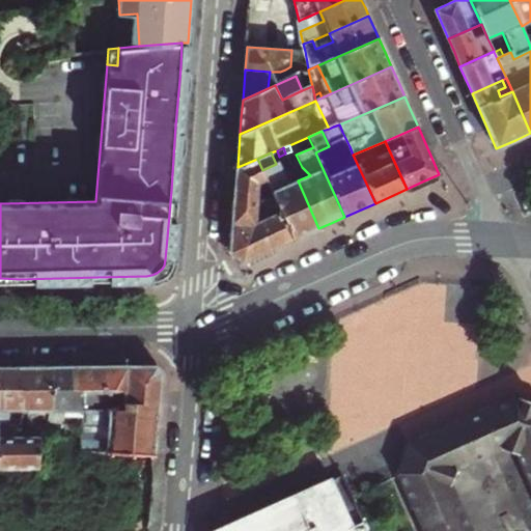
[(244,261),(294,240),(273,195),(263,199),(271,216),(266,218),(263,213),(254,216),(255,202),(257,184),(267,179),(262,170),(257,159),(238,167),(234,202),(230,252),(244,261)]
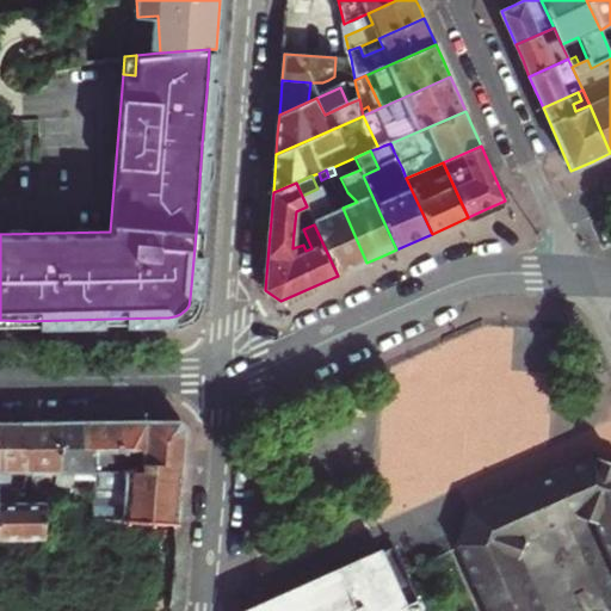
[(314,224),(338,276),(353,269),(366,263),(343,208),(328,215),(328,201),(322,186),(318,189),(302,196),(307,207),(314,224)]
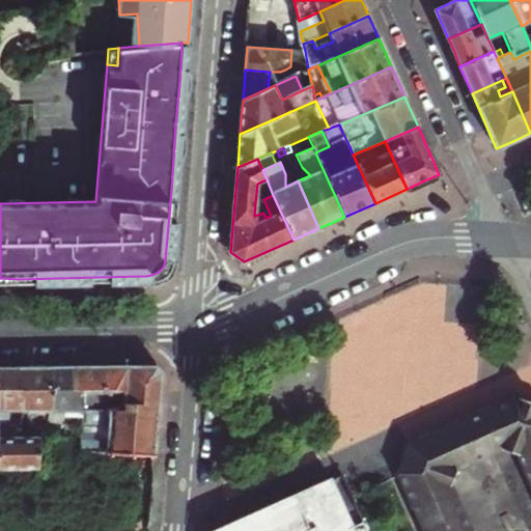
[(263,199),(255,202),(254,216),(263,213),(266,218),(271,216),(263,199)]
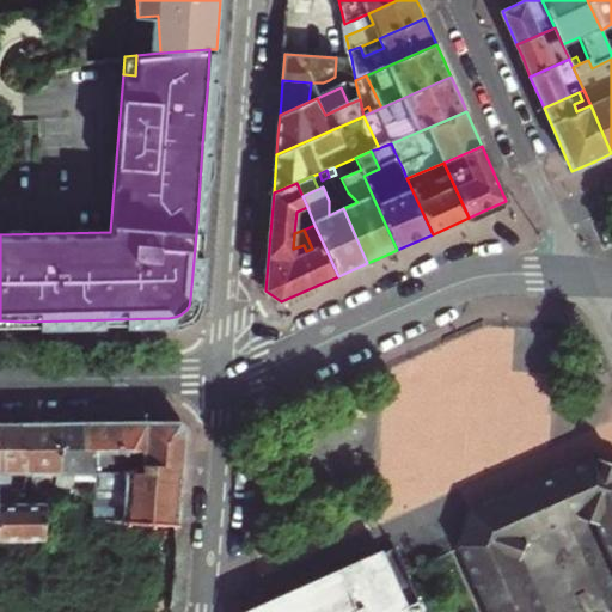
[(179,422),(86,423),(86,487),(96,487),(97,472),(144,470),(145,463),(183,466),(185,450),(187,432),(183,427),(179,422)]
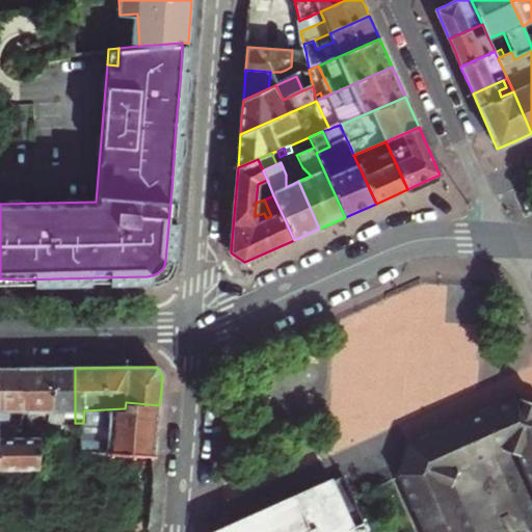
[(7,368),(0,368),(0,428),(20,428),(24,411),(24,392),(19,393),(19,368),(7,368)]
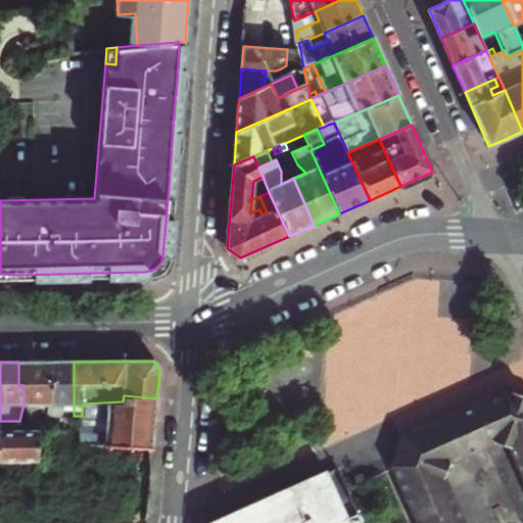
[(28,362),(18,362),(18,386),(24,385),(24,405),(30,405),(30,414),(36,414),(36,419),(43,419),(43,416),(43,402),(51,402),(50,362),(42,362),(28,362)]
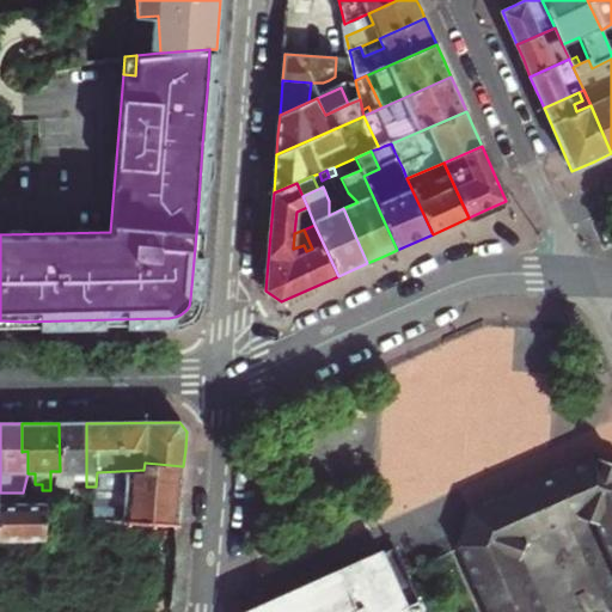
[(50,471),(50,487),(86,487),(86,423),(72,423),(59,423),(60,471),(50,471)]
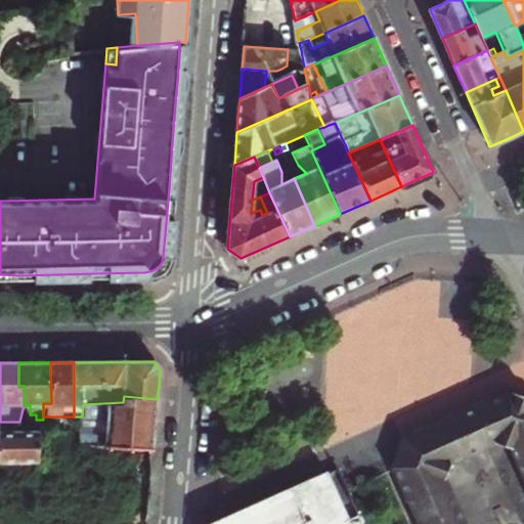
[(408,435),(399,439),(395,452),(390,468),(416,523),(466,523),(447,484),(455,463),(493,445),(514,453),(523,476),(523,397),(520,396),(506,391),(491,397),(423,428),(408,435)]
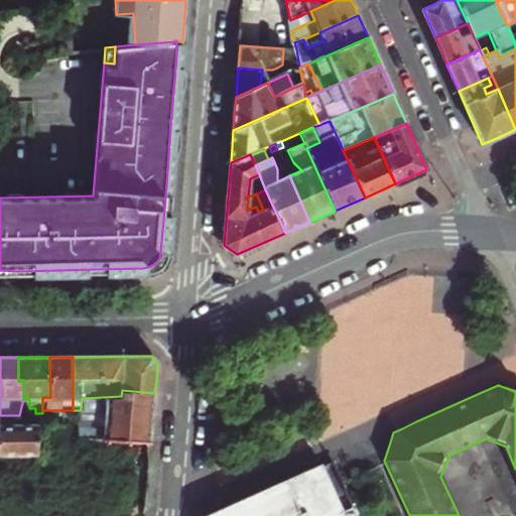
[(153,407),(154,393),(122,390),(121,396),(82,398),(81,410),(80,412),(89,413),(107,415),(152,419),(153,407)]
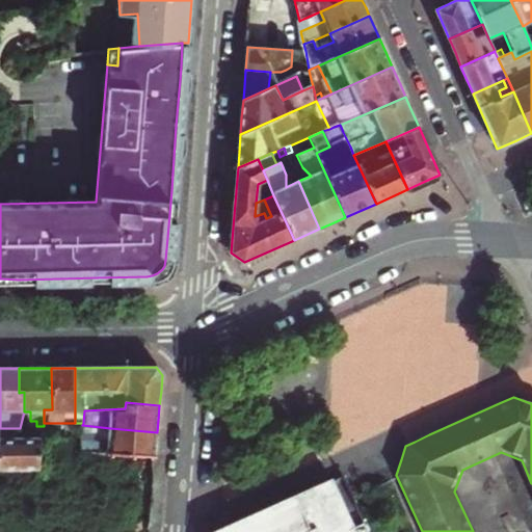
[(91,426),(82,425),(81,451),(89,452),(91,426)]
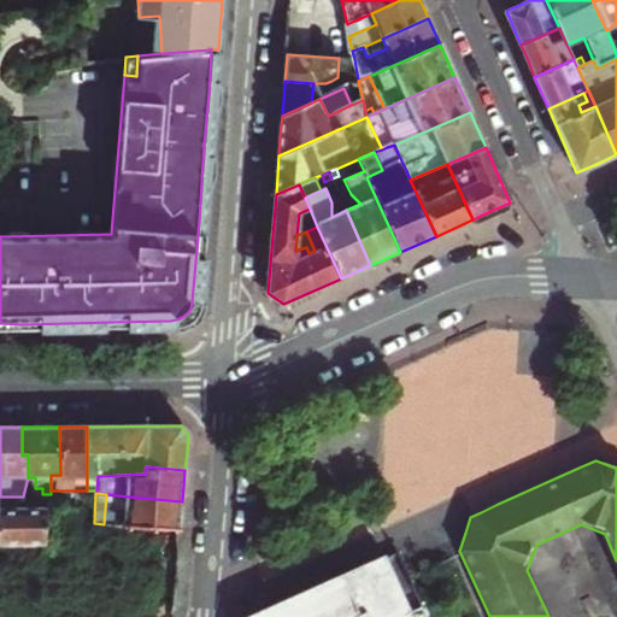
[(182,501),(128,497),(124,526),(158,528),(181,530),(181,517),(182,501)]
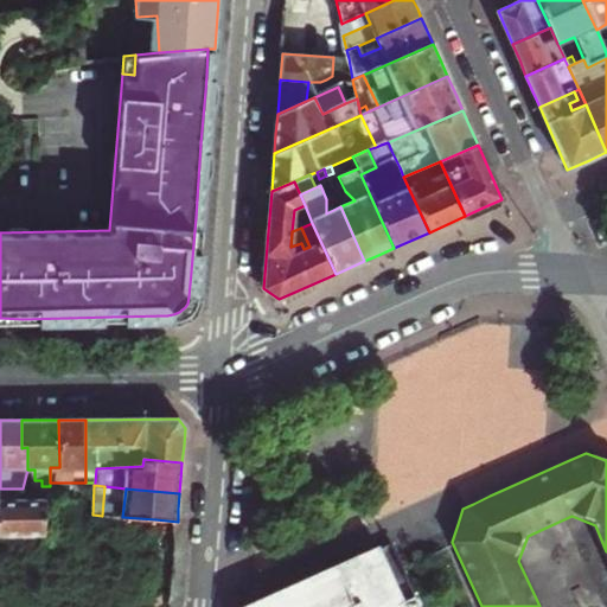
[(23,502),(0,500),(0,536),(23,536),(23,502)]
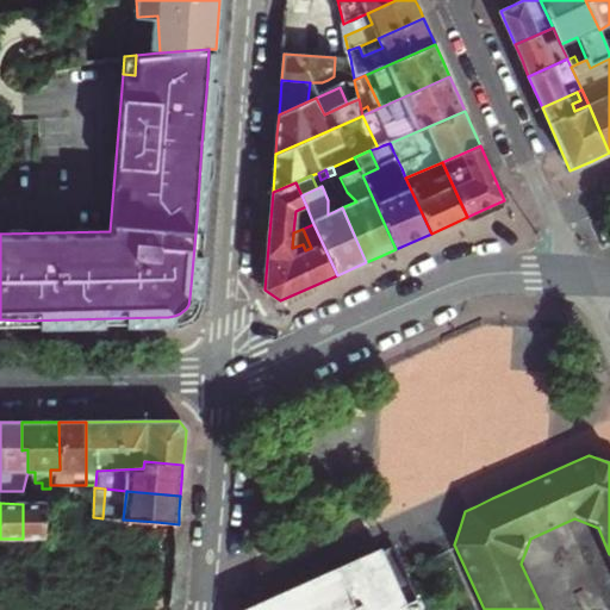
[(23,504),(23,539),(50,539),(50,504),(23,504)]
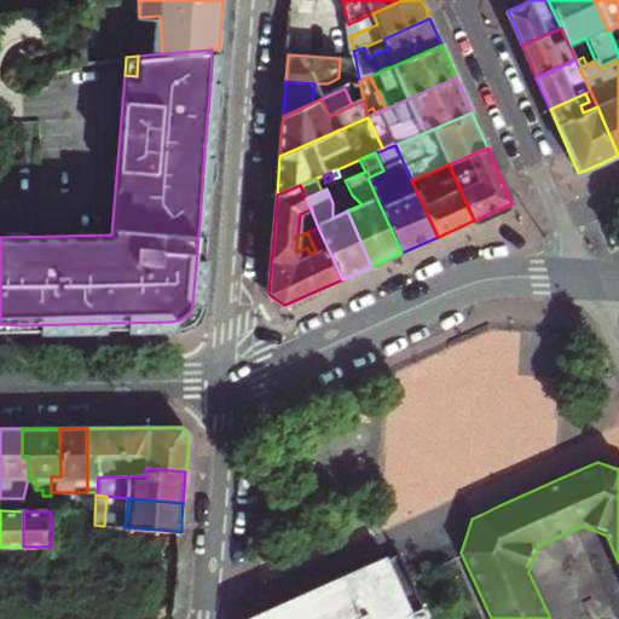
[(327,583),(310,590),(270,608),(255,614),(243,618),(426,618),(423,613),(411,618),(385,557),(351,572),(327,583)]
